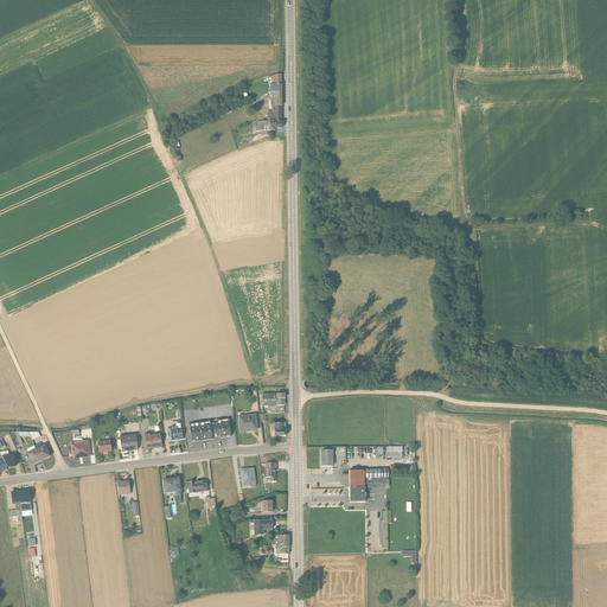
[(270,106),(281,106),(281,75),(267,77),(269,84),(269,93),(269,94),(269,100),(270,100),(270,106)]
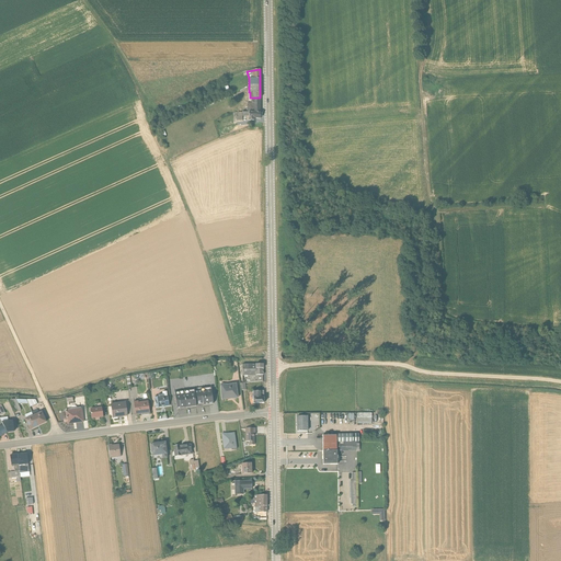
[(248,112),(260,112),(260,98),(251,98),(251,103),(248,103),(248,112)]
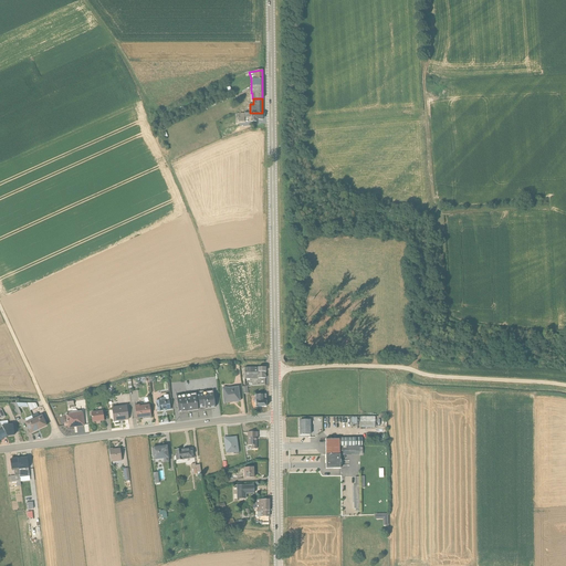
[(238,113),(238,122),(244,122),(244,117),(251,117),(251,119),(251,122),(257,122),(257,119),(262,119),(262,113),(250,113),(238,113)]
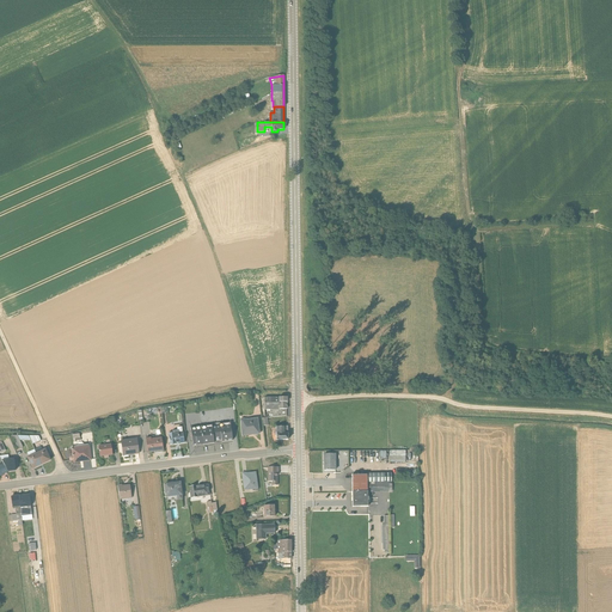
[(287,396),(264,397),(264,409),(270,409),(270,416),(287,415),(287,396)]
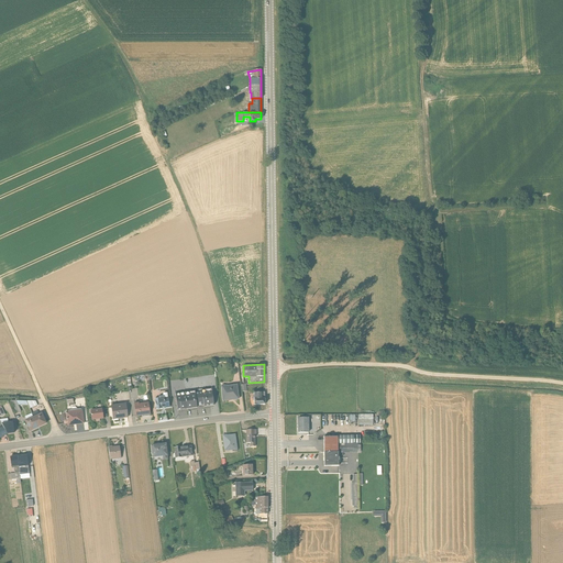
[(221,386),(222,400),(240,398),(238,384),(221,386)]
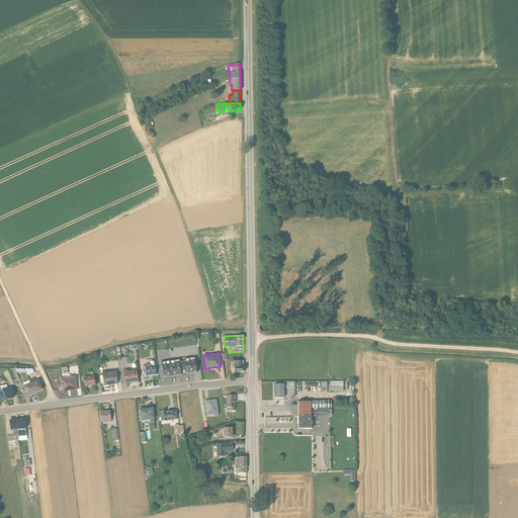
[(170,360),(172,376),(181,375),(181,374),(187,373),(188,374),(196,373),(194,357),(194,358),(186,359),(185,358),(170,360)]
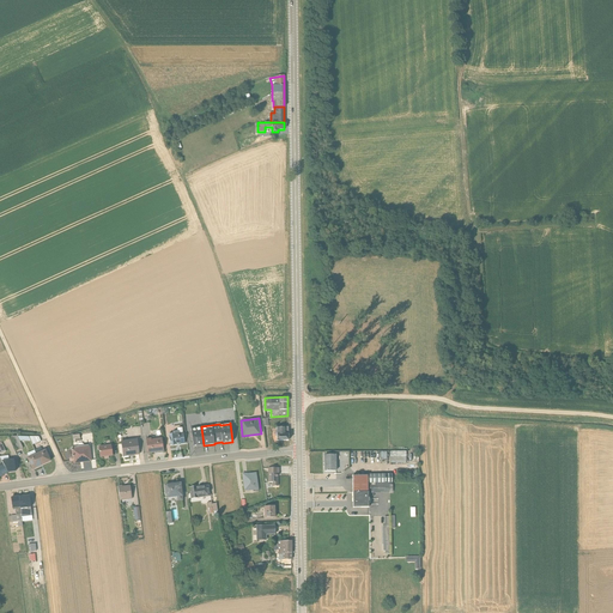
[(190,428),(193,448),(194,448),(194,447),(195,447),(204,445),(201,426),(190,428)]
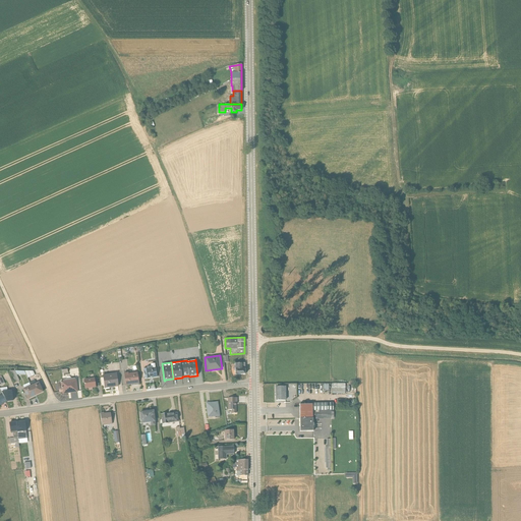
[(245,373),(245,362),(235,362),(235,374),(245,373)]
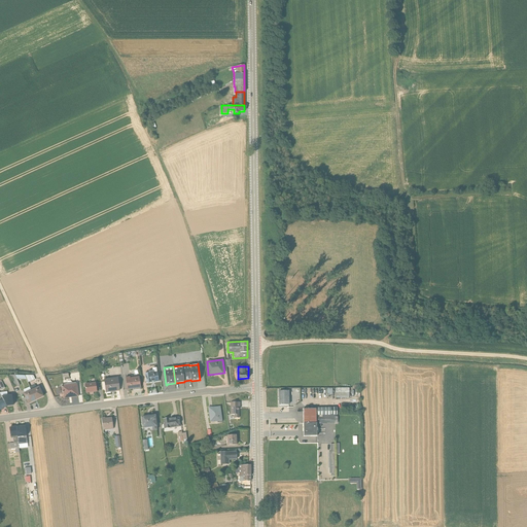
[(147,384),(149,383),(159,382),(157,373),(156,373),(156,369),(152,369),(152,371),(148,372),(148,373),(145,373),(145,374),(144,374),(146,384),(147,383),(147,384)]
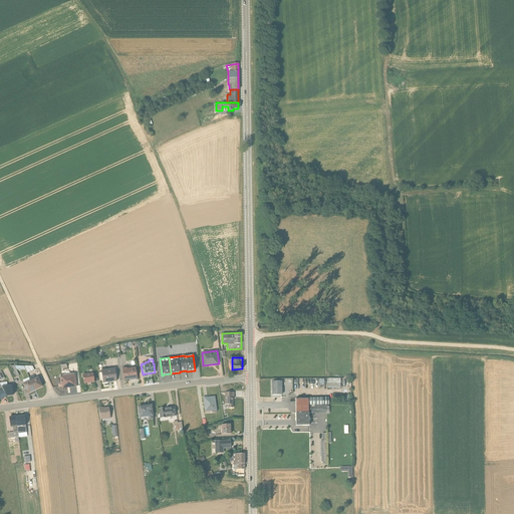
[(25,370),(23,366),(10,366),(15,377),(19,376),(16,370),(25,370)]
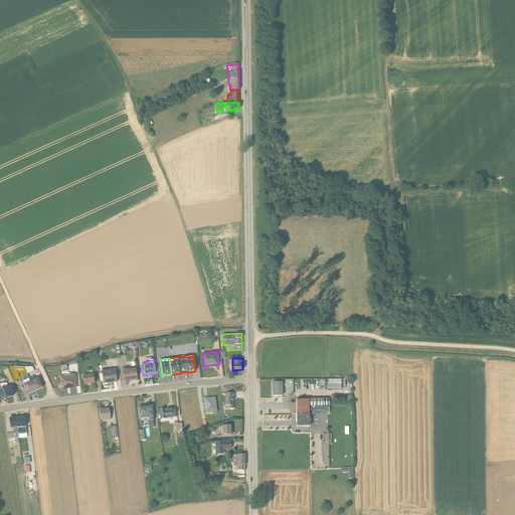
[(113,383),(117,382),(115,369),(109,369),(109,370),(108,369),(104,370),(104,368),(102,369),(103,384),(108,383),(109,384),(113,383)]
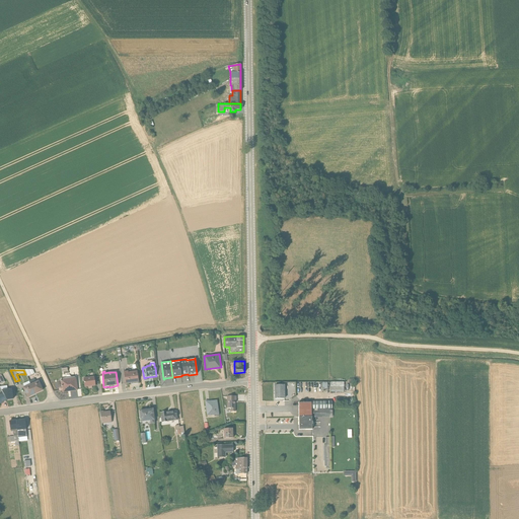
[(128,371),(123,372),(125,384),(138,382),(137,371),(128,372),(128,371)]
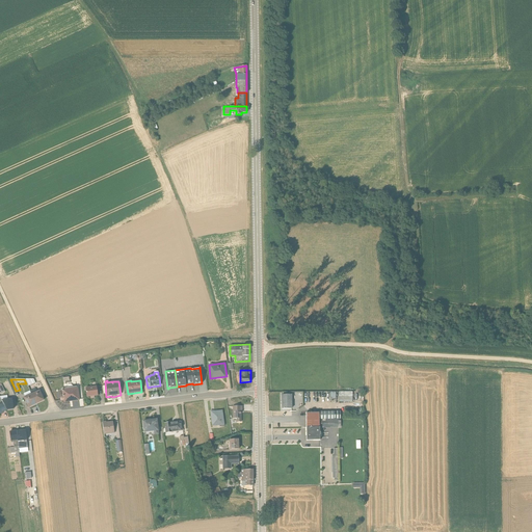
[(60,400),(61,401),(63,401),(64,402),(79,400),(77,387),(73,387),(71,384),(69,384),(68,386),(68,388),(62,389),(63,397),(60,397),(60,399),(60,400)]
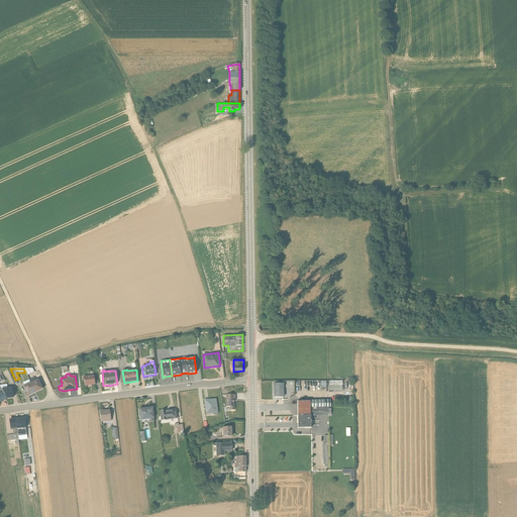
[(91,386),(95,385),(93,376),(83,377),(84,387),(88,386),(88,388),(92,388),(91,386)]
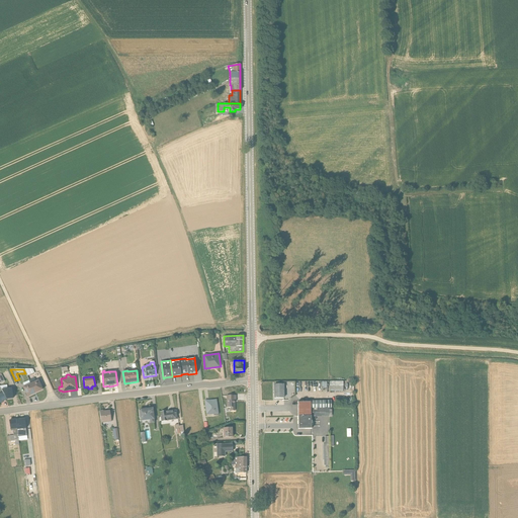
[(30,384),(29,380),(22,383),(24,386),(22,387),(27,397),(34,394),(30,384)]
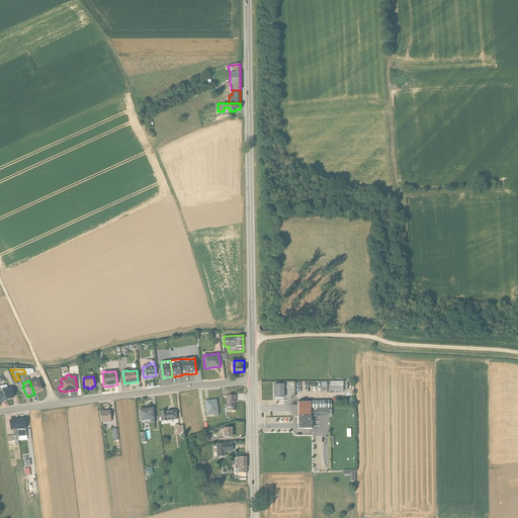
[(38,380),(30,384),(34,394),(42,390),(38,380)]
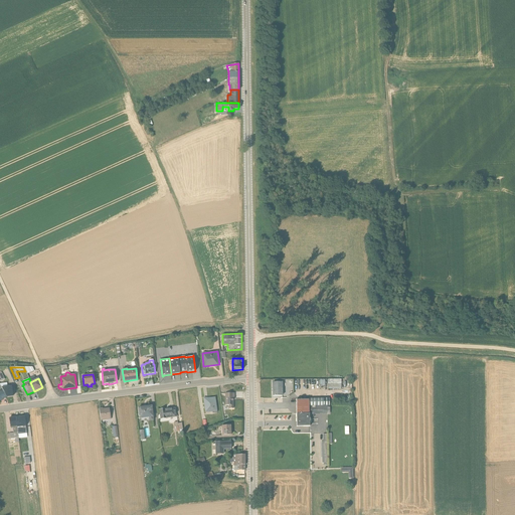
[(340,378),(328,378),(329,388),(340,387),(340,378)]
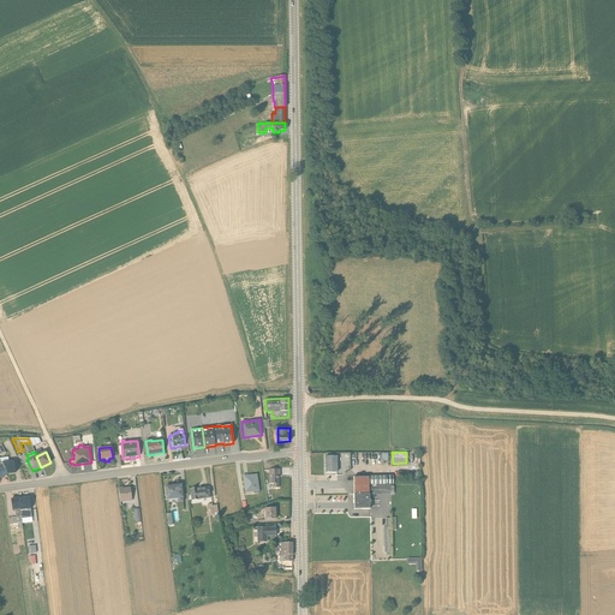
[(326,455),(327,472),(338,471),(338,455),(326,455)]
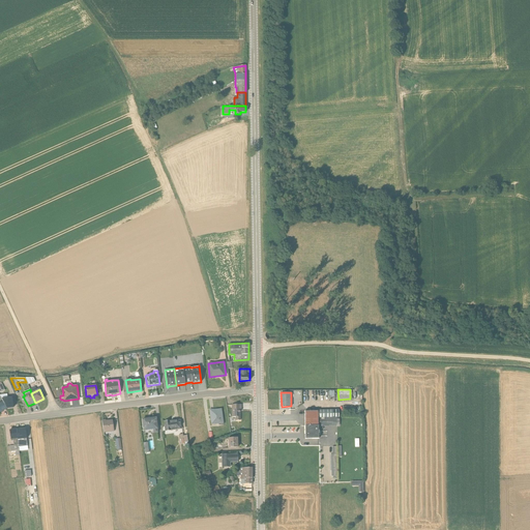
[(0,395),(6,409),(13,408),(12,398),(7,398),(7,394),(0,394),(0,395)]
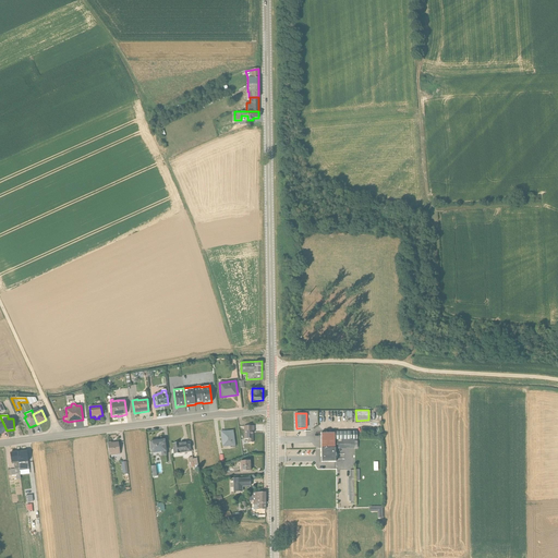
[(249,443),(253,441),(253,431),(254,429),(254,425),(244,425),(244,434),(244,438),(249,438),(249,443)]
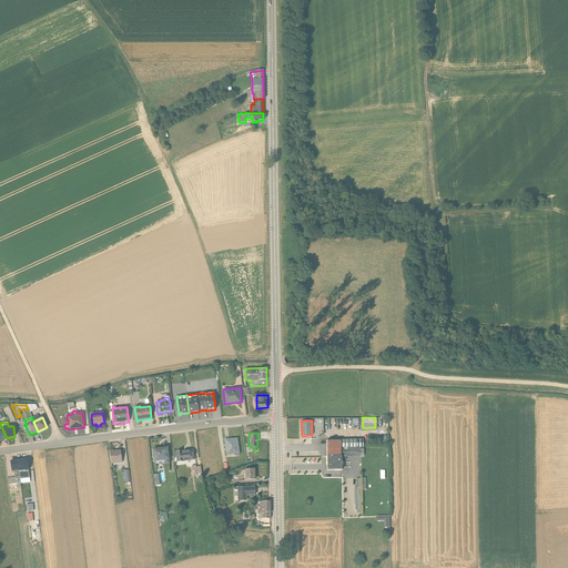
[(237,437),(224,439),(226,455),(235,454),(235,455),(240,454),(237,437)]
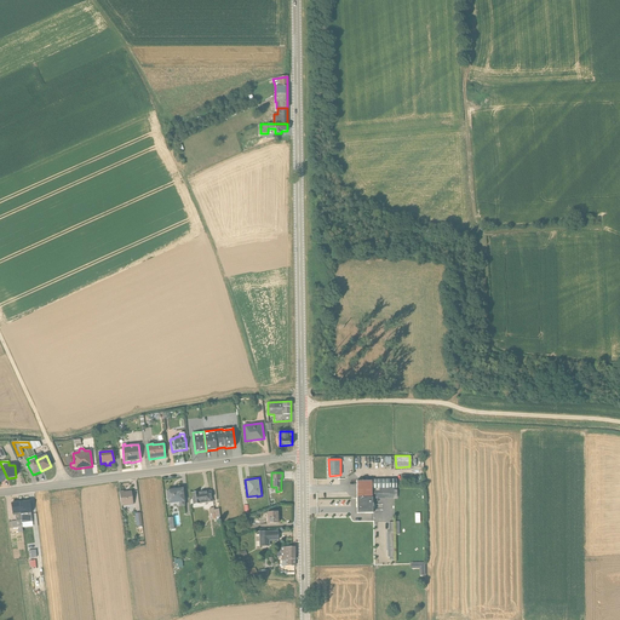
[(397,497),(397,478),(372,478),(372,480),(356,480),(357,512),(373,512),(373,498),(397,497)]
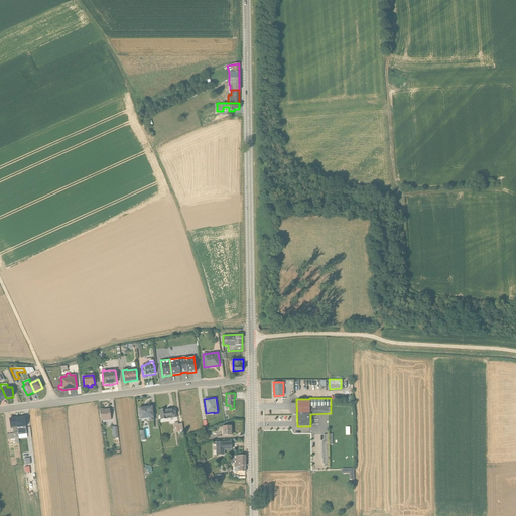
[(149,422),(153,421),(151,407),(147,408),(147,407),(143,408),(138,409),(140,419),(149,418),(149,422)]
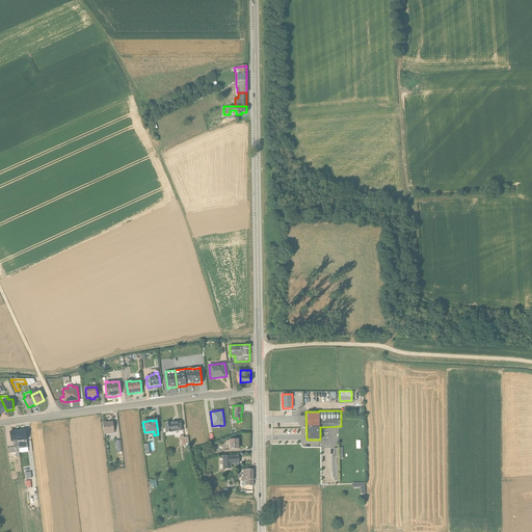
[(106,422),(102,422),(104,434),(114,433),(112,422),(106,423),(106,422)]
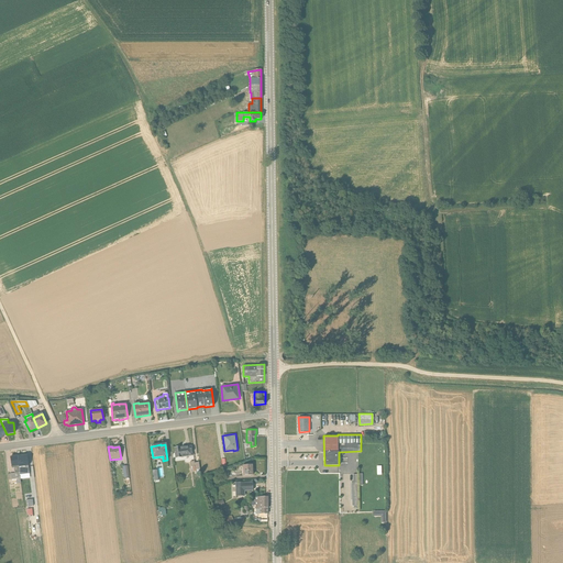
[(174,453),(175,459),(191,456),(190,446),(179,449),(179,448),(175,449),(175,453),(174,453)]
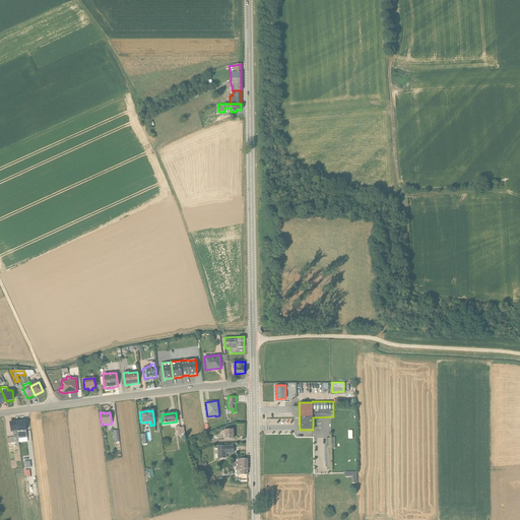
[(180,436),(180,439),(186,438),(185,438),(183,427),(180,428),(179,420),(178,420),(179,427),(176,427),(177,436),(180,436)]
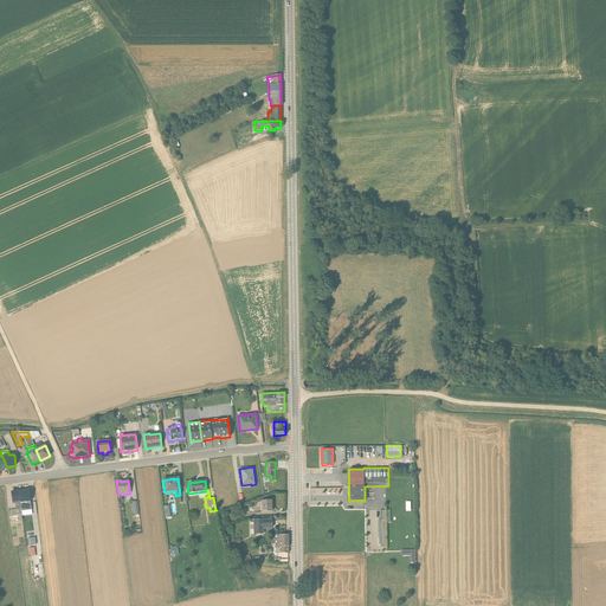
[(23,520),(19,491),(11,492),(12,503),(13,503),(13,504),(15,504),(15,509),(7,510),(8,517),(12,516),(12,517),(17,516),(17,521),(23,520)]
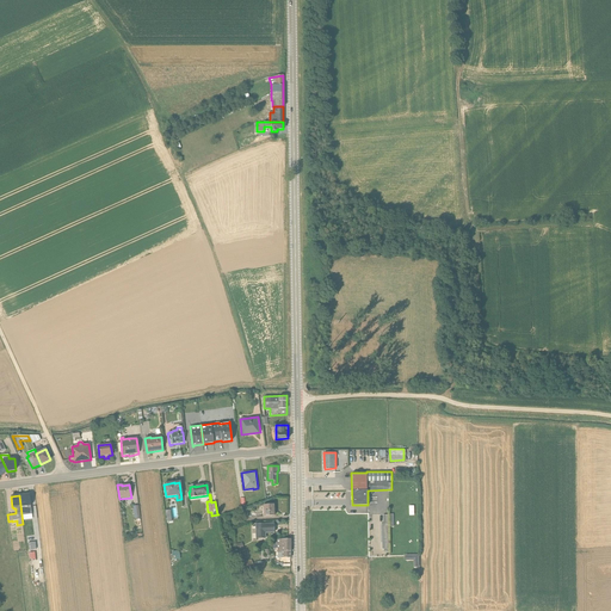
[(275,516),(273,504),(263,504),(264,516),(275,516)]
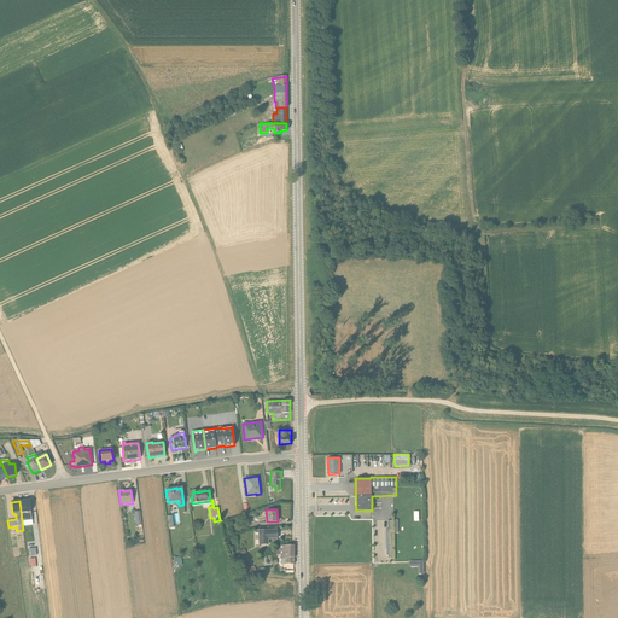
[(256,544),(256,547),(260,547),(260,544),(269,544),(269,538),(278,538),(278,529),(258,529),(258,532),(255,532),(256,544)]
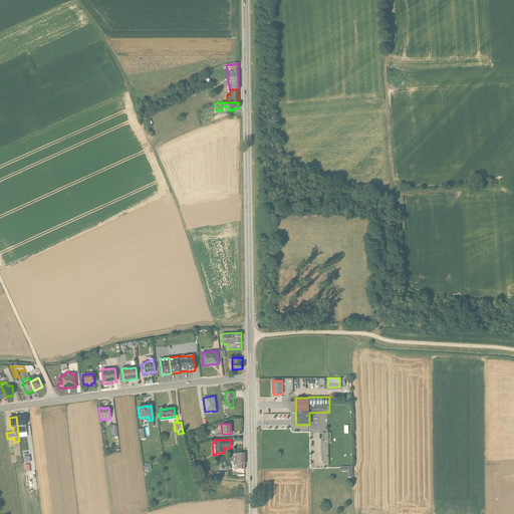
[(237,469),(245,469),(244,453),(232,453),(234,464),(237,464),(237,468),(237,469)]
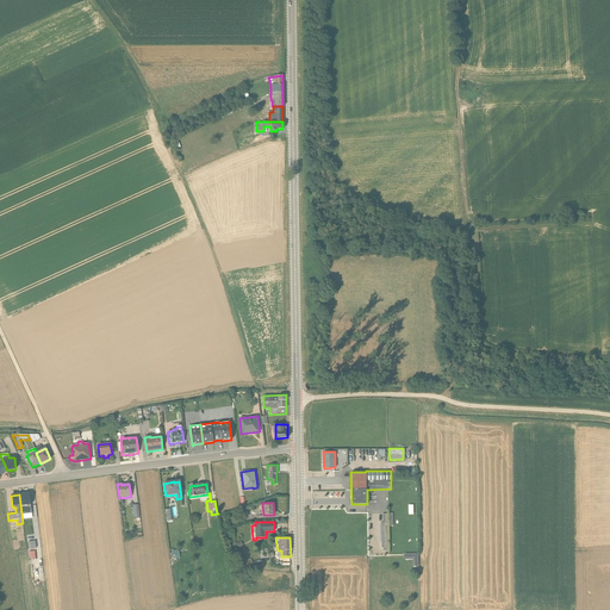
[(412,558),(412,565),(419,565),(418,552),(404,552),(404,559),(412,558)]
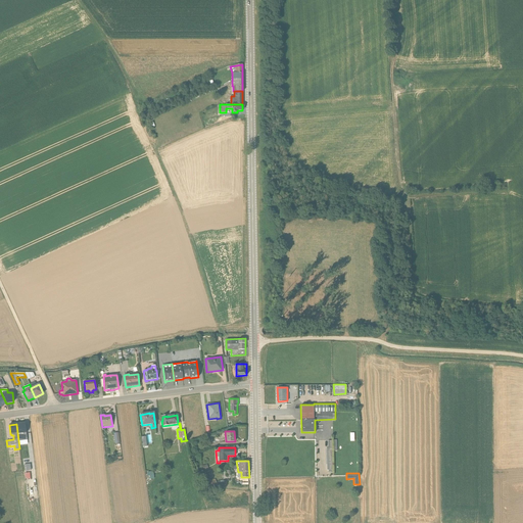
[(218,487),(216,479),(208,480),(208,482),(201,485),(203,492),(218,487)]
